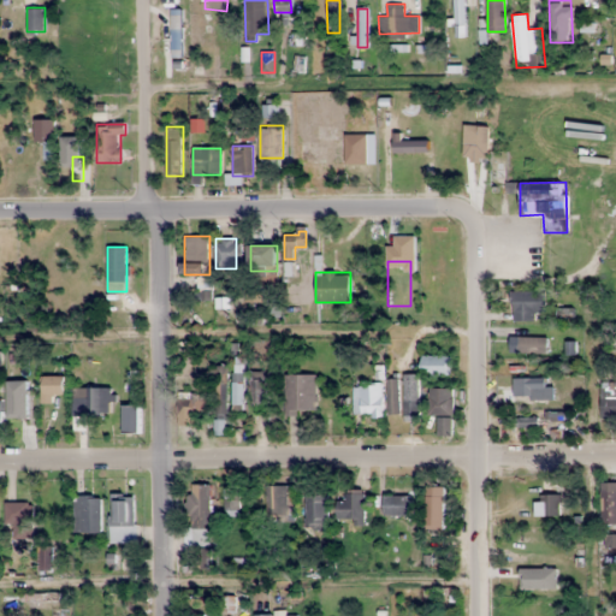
[(545,291),(513,291),(513,319),(545,319),(545,291)]
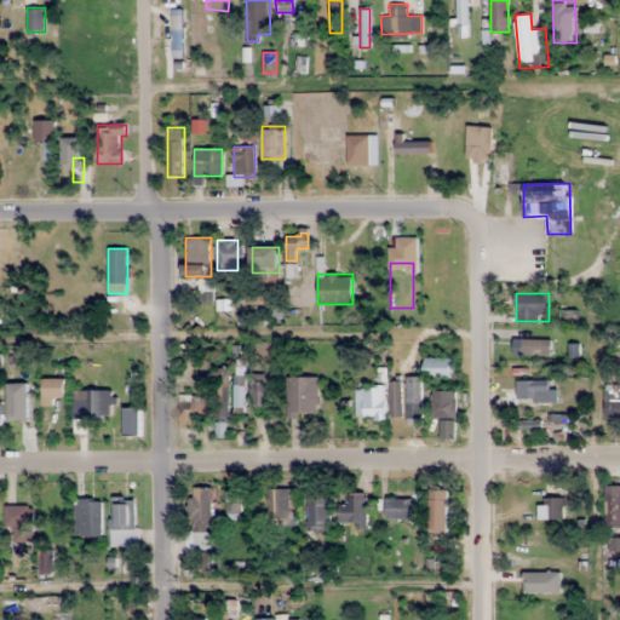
[(520,356),(551,356),(551,339),(520,339),(520,356)]
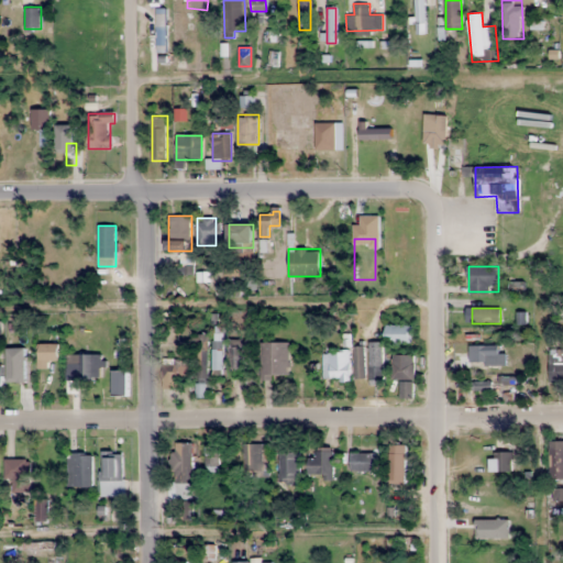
[(411,326),(390,326),(390,343),(411,343),(411,326)]
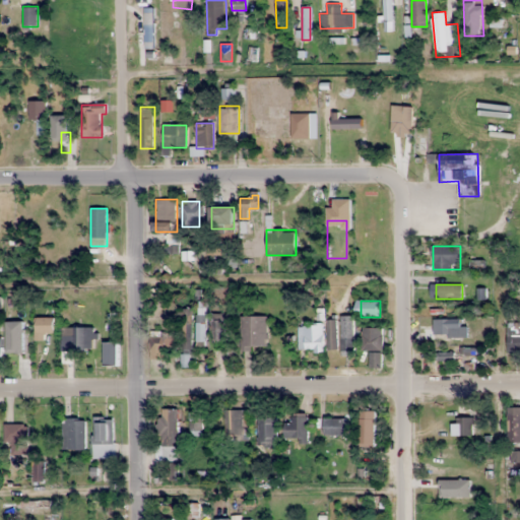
[(206,309),(197,309),(197,341),(206,341),(206,309)]
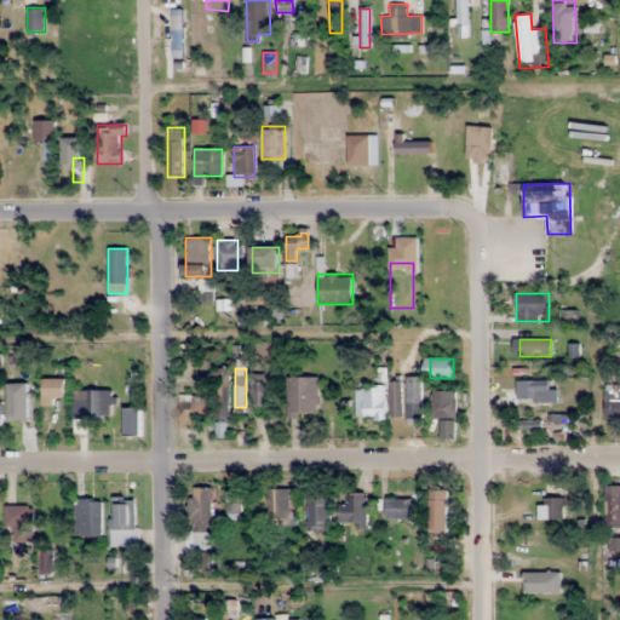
[(230,369),(217,369),(217,422),(230,422),(230,369)]
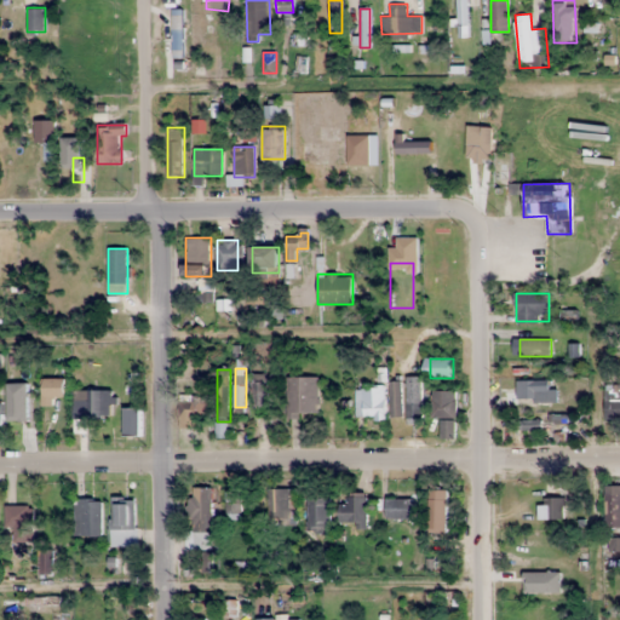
[(268,373),(253,373),(253,407),(268,407),(268,373)]
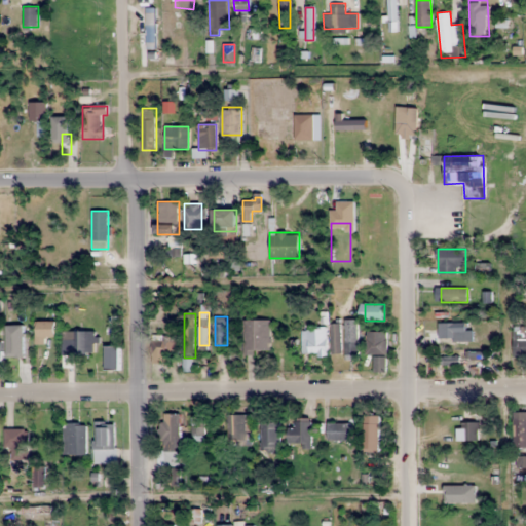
[(269,320),(243,320),(243,355),(269,355),(269,320)]
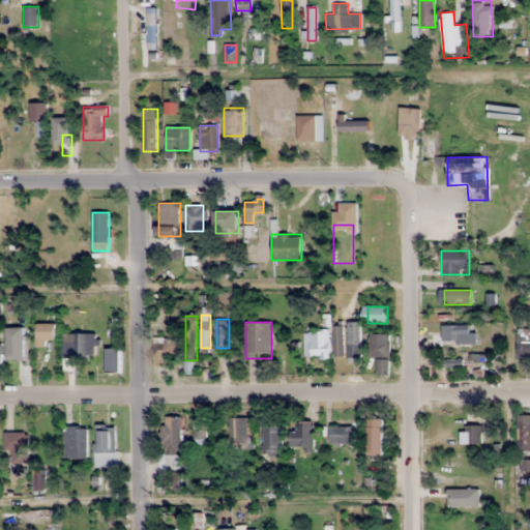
[(360,361),(360,322),(348,322),(348,361),(360,361)]
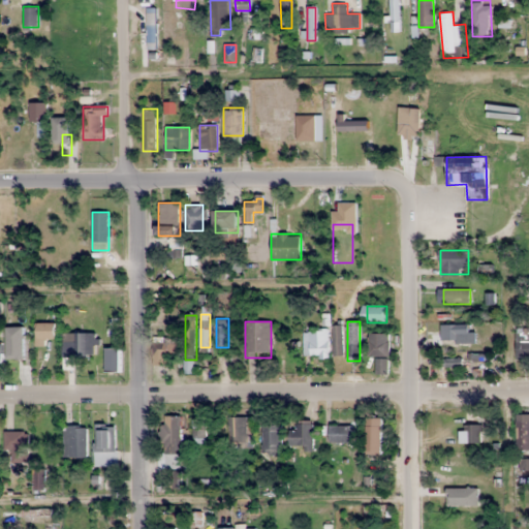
[(36,345),(55,345),(55,322),(36,322),(36,345)]
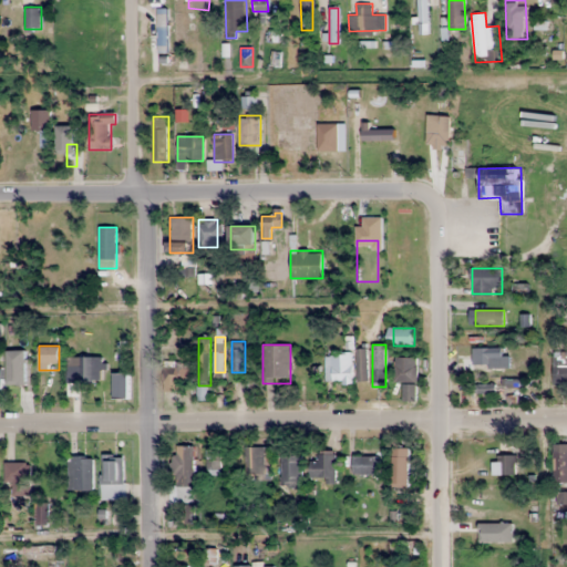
[(503,347),(473,347),(473,366),(503,366),(503,347)]
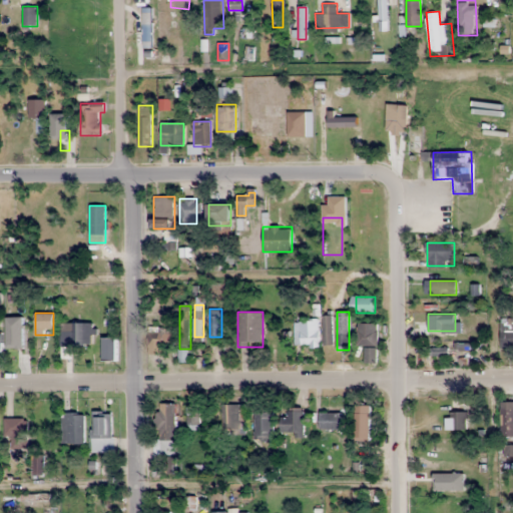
[(333,316),(323,316),(323,344),(333,344),(333,316)]
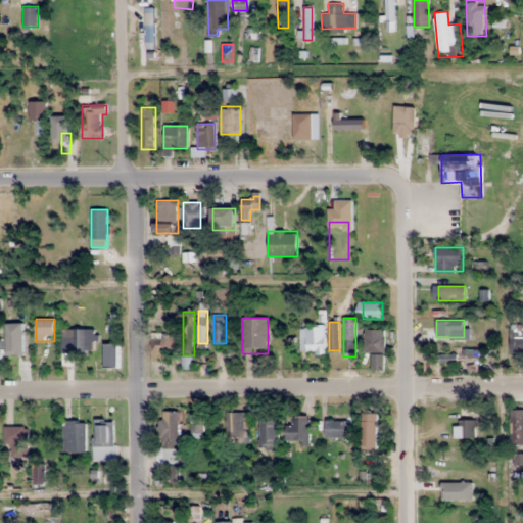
[(522,325),(511,325),(511,353),(522,352),(522,325)]
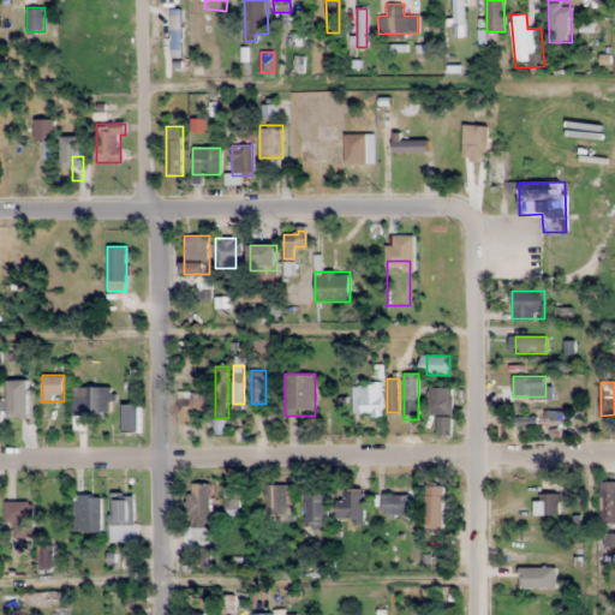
[(381,416),(380,383),(357,384),(358,416),(381,416)]
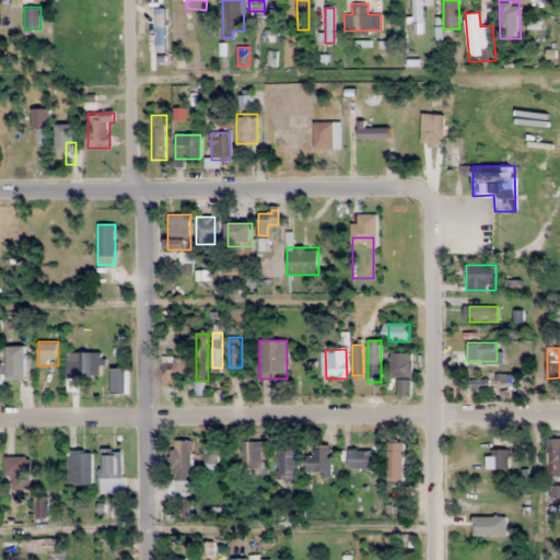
[(78,376),(103,376),(103,352),(78,352),(78,376)]
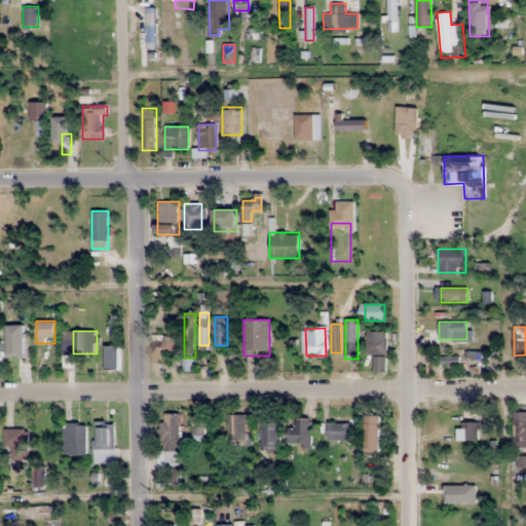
[(386,354),(386,331),(367,331),(367,354),(386,354)]
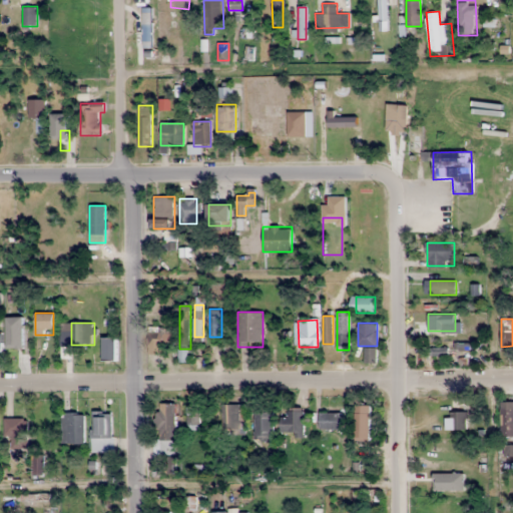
[(147,328),(147,351),(171,351),(171,328),(147,328)]
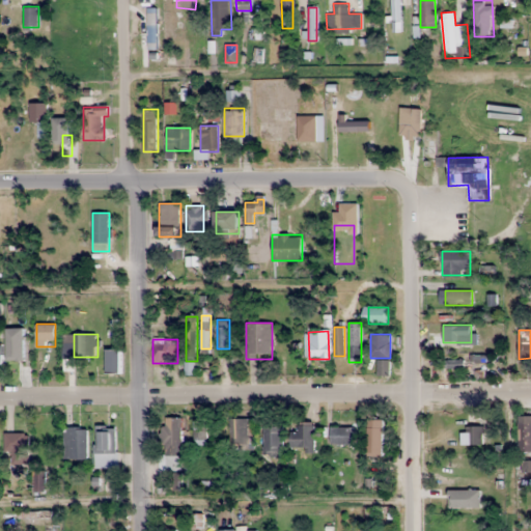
[(27,370),(28,346),(6,345),(5,370),(27,370)]
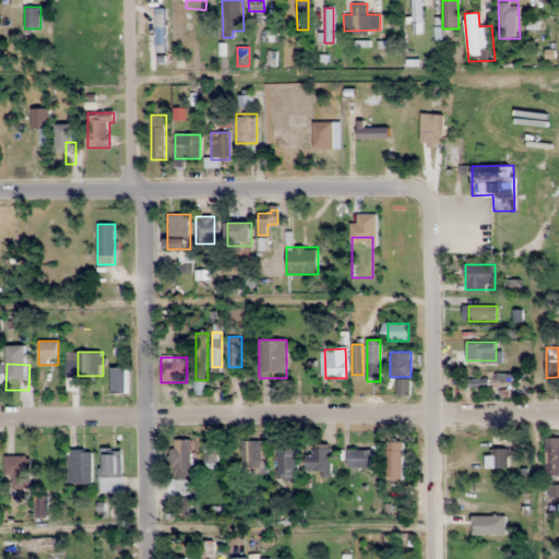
[(297,365),(298,383),(314,382),(313,364),(297,365)]
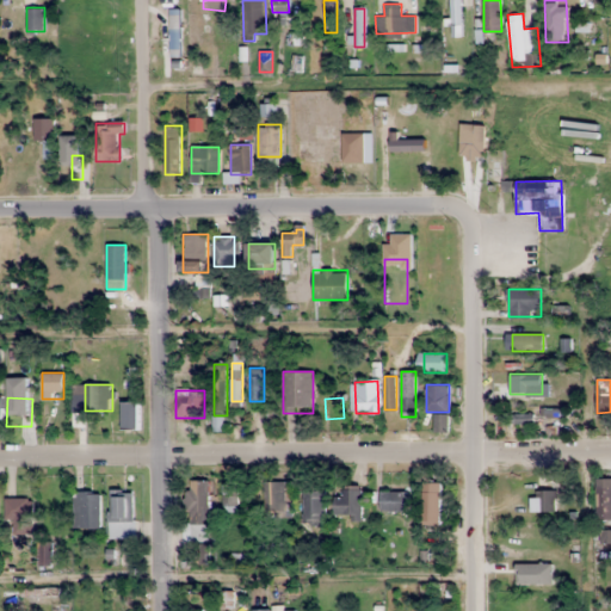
[(139,402),(122,402),(122,430),(139,430),(139,402)]
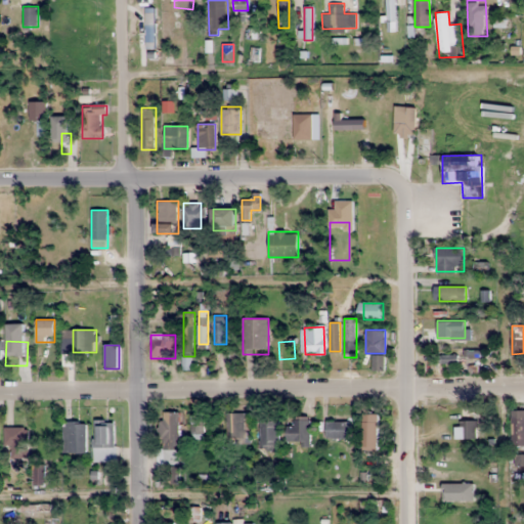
[(373,356),(373,369),(383,369),(383,356),(373,356)]
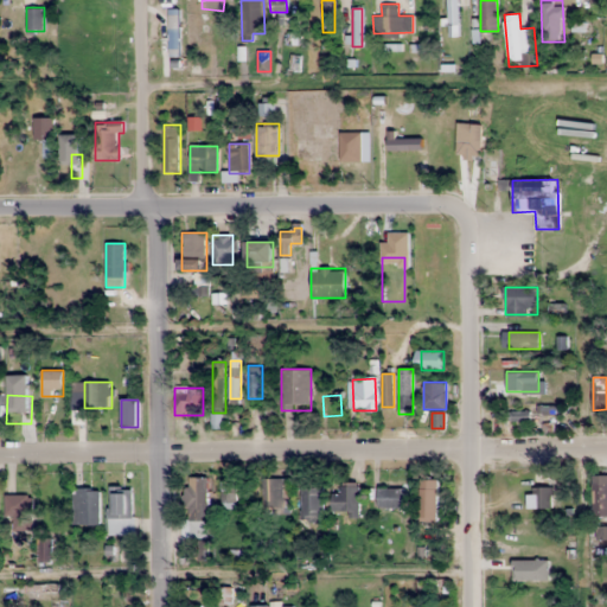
[(606,474),(593,475),(593,517),(606,516),(606,474)]
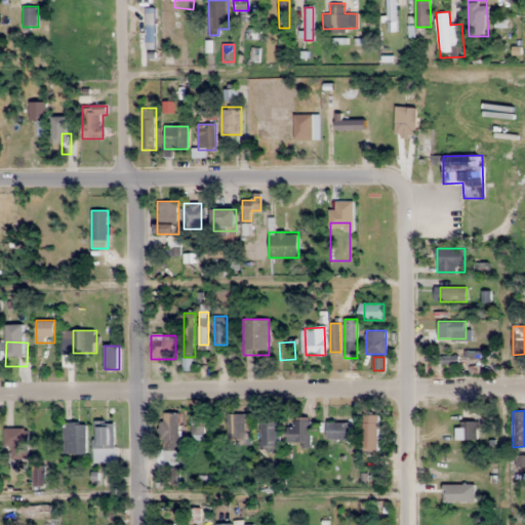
[(178,412),(164,412),(164,463),(178,463),(178,412)]
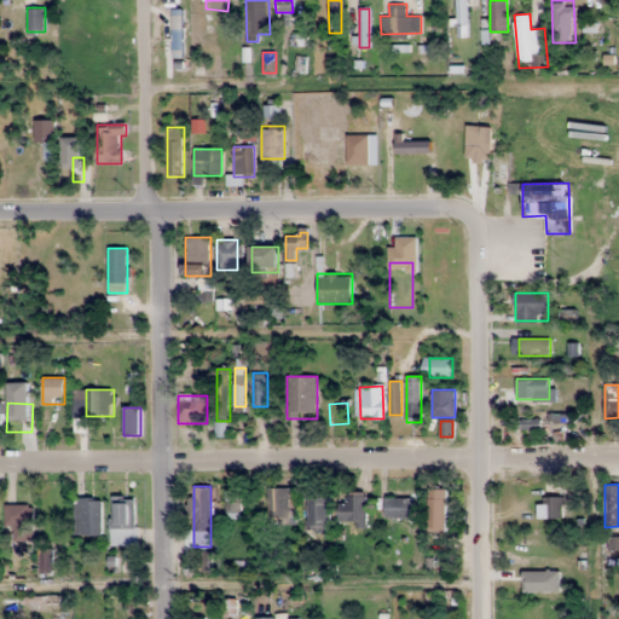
[(268,518),(291,518),(291,487),(268,489),(268,518)]
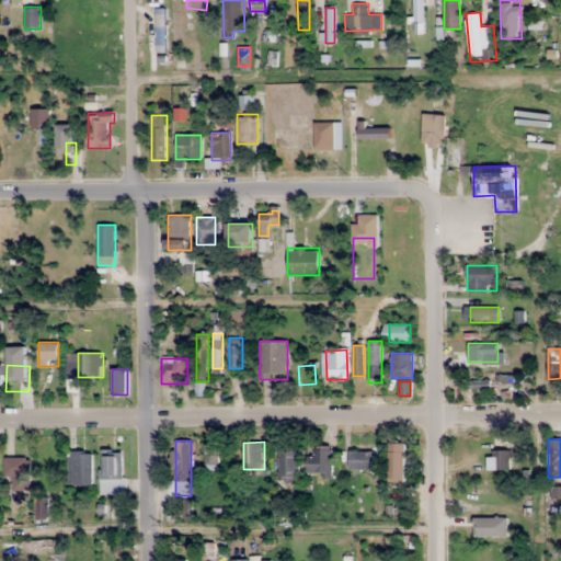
[(404,480),(404,443),(388,443),(388,480),(404,480)]
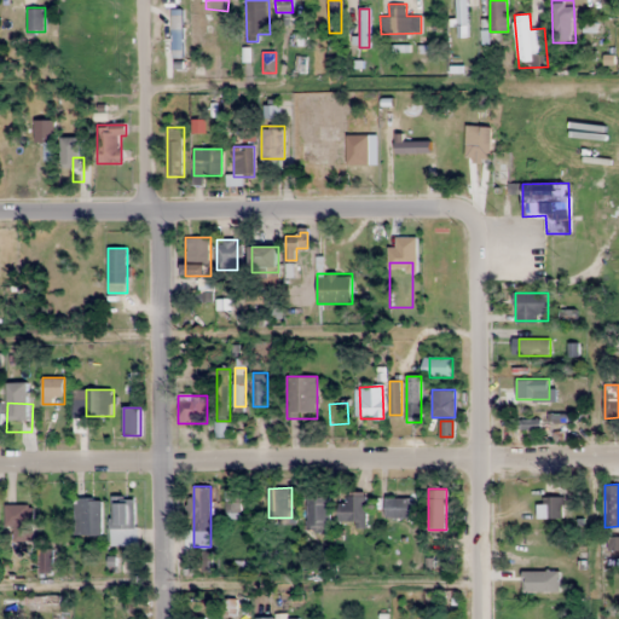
[(366,524),(366,495),(347,495),(347,503),(339,503),(339,524),(366,524)]
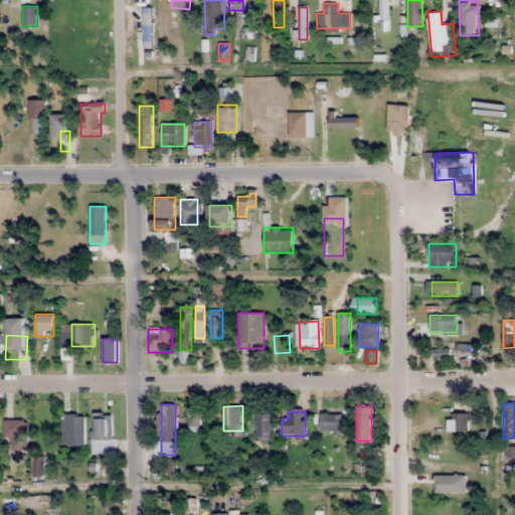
[(255,413),(255,440),(275,440),(275,413),(255,413)]
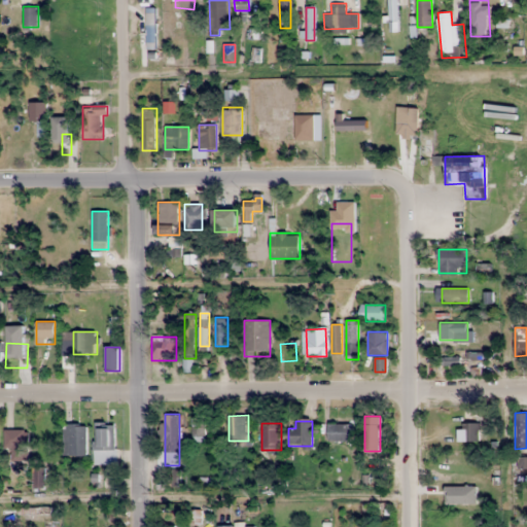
[(480,441),(480,423),(459,423),(459,441),(480,441)]
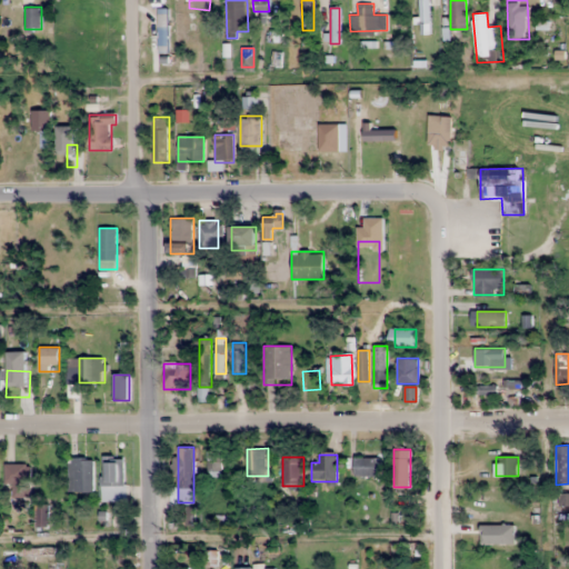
[(92,491),(92,458),(68,458),(68,491),(92,491)]
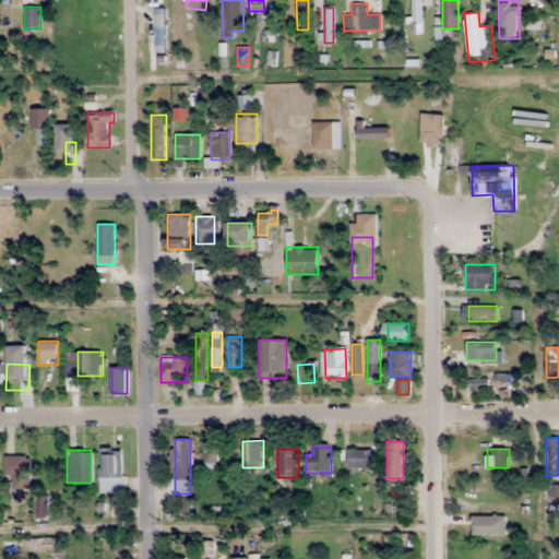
[(121,450),(99,450),(99,491),(121,491),(121,450)]
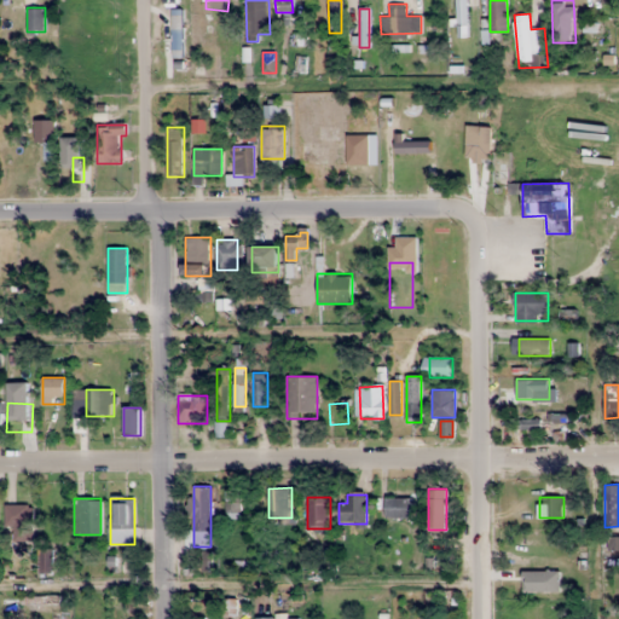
[(416,498),(386,498),(386,518),(416,518),(416,498)]
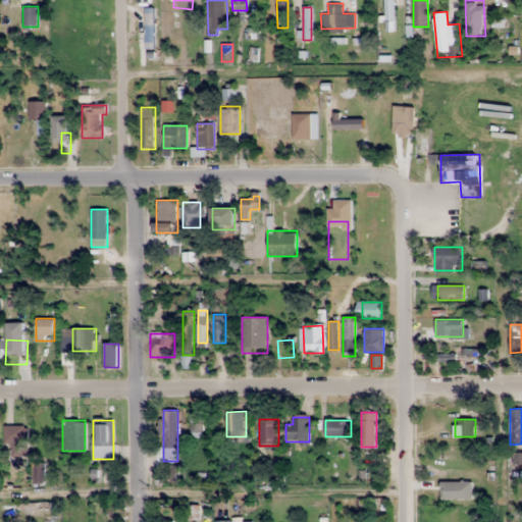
[(4,445),(12,445),(12,456),(27,456),(27,425),(4,425),(4,445)]
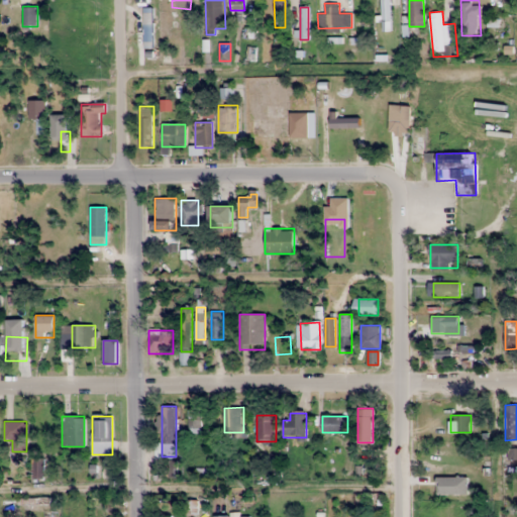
[(458,470),(438,470),(438,488),(458,488),(458,470)]
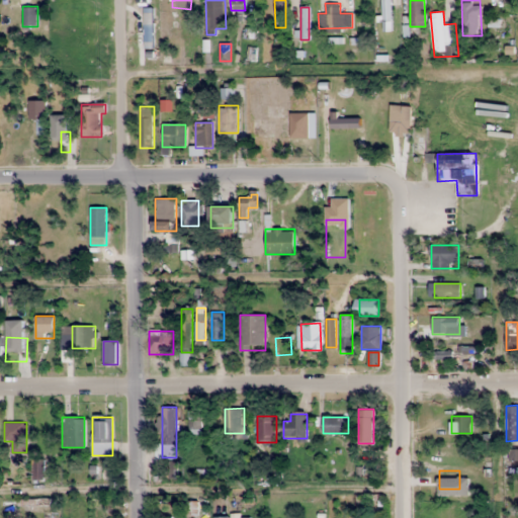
[(453,517),(453,504),(434,504),(433,517),(453,517)]
